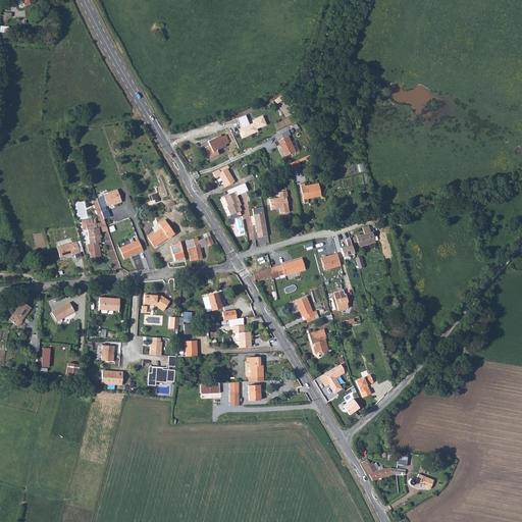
[(246,115),(237,118),(243,132),(241,133),(243,138),(258,132),(257,128),(266,124),(263,116),(253,120),(254,122),(250,124),(246,115)]
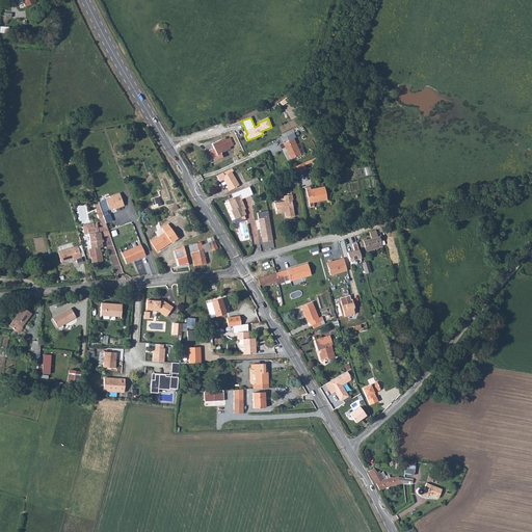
[(289,141),(284,143),(291,159),(301,155),(293,138),(296,137),(294,133),(287,136),(289,141)]
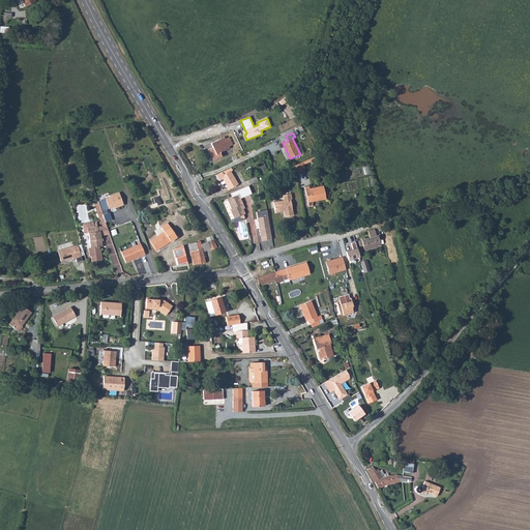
[(213,147),(208,149),(213,160),(223,156),(221,153),(230,148),(229,146),(233,145),(229,138),(226,139),(225,137),(211,143),(213,147)]
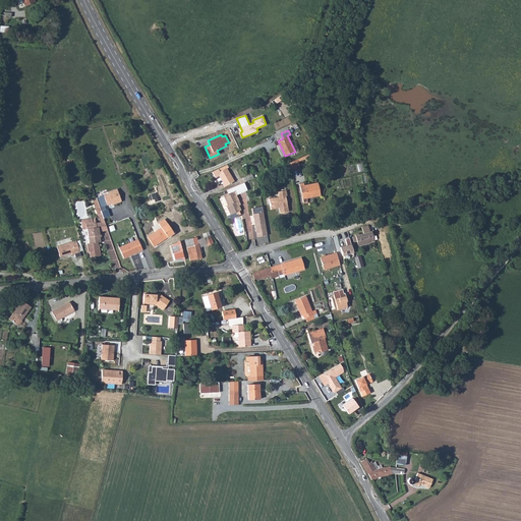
[(298,159),(289,163),(290,169),(294,169),(294,170),(300,169),(298,159)]
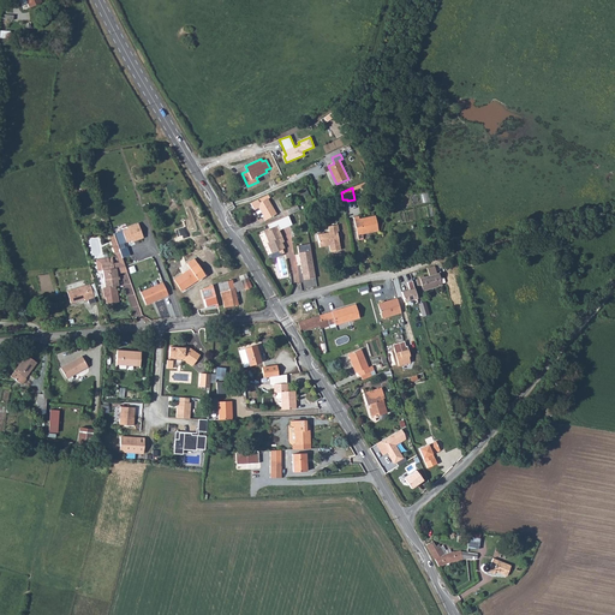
[(268,195),(250,203),(254,209),(255,209),(257,208),(263,216),(266,221),(276,214),(268,199),(270,198),(268,195)]
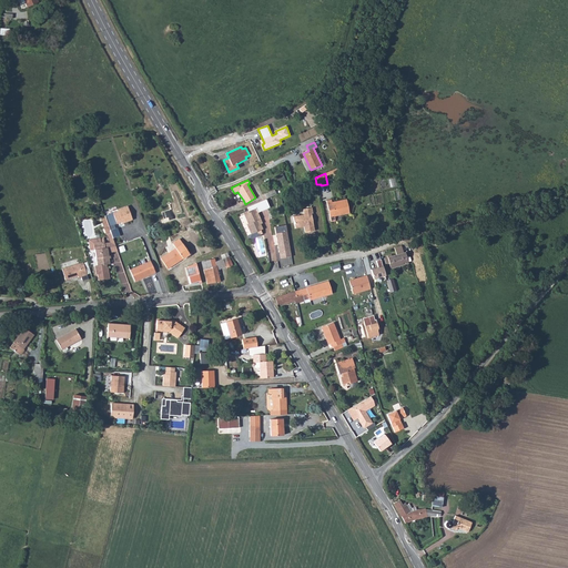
[(264,200),(257,203),(261,211),(267,208),(264,200)]
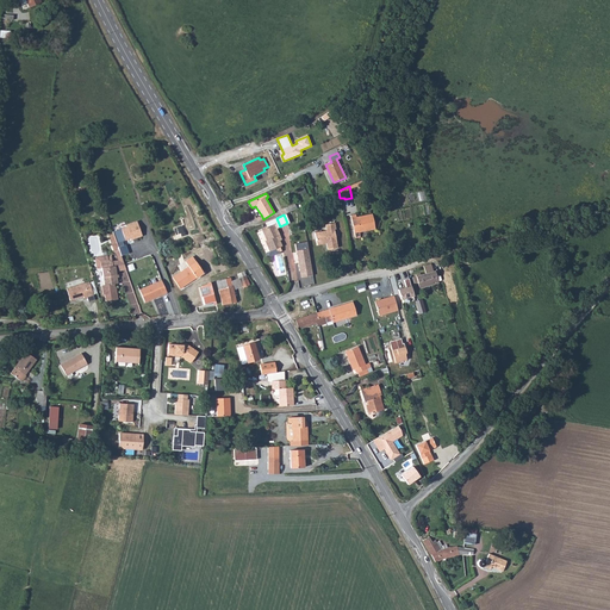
[(350,216),(355,238),(360,237),(360,232),(375,229),(372,215),(356,217),(356,215),(350,216)]
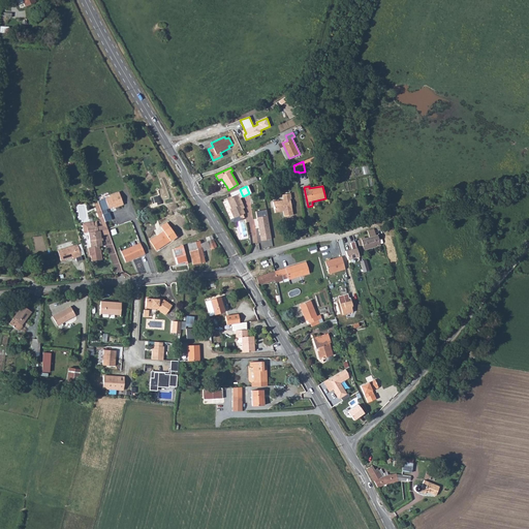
[(243,196),(240,189),(221,197),(223,201),(227,199),(231,209),(230,209),(234,218),(237,217),(240,216),(241,218),(242,217),(242,218),(244,217),(243,215),(245,214),(243,209),(241,205),(243,204),(240,197),(243,196)]
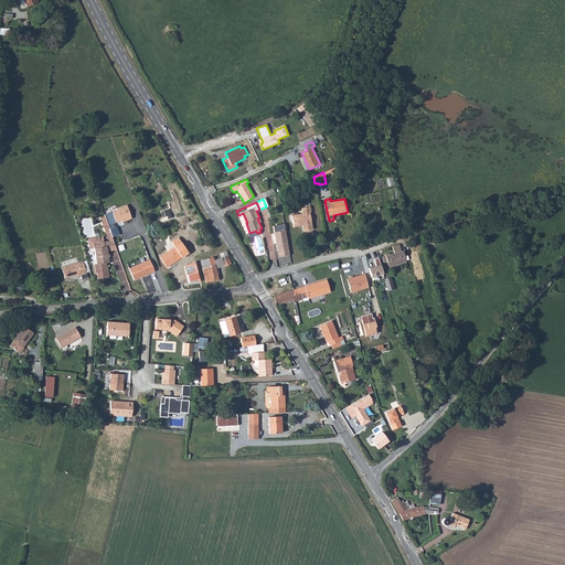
[(117,210),(105,214),(105,216),(109,230),(115,227),(114,224),(121,221),(121,222),(131,219),(127,205),(117,209),(117,210)]
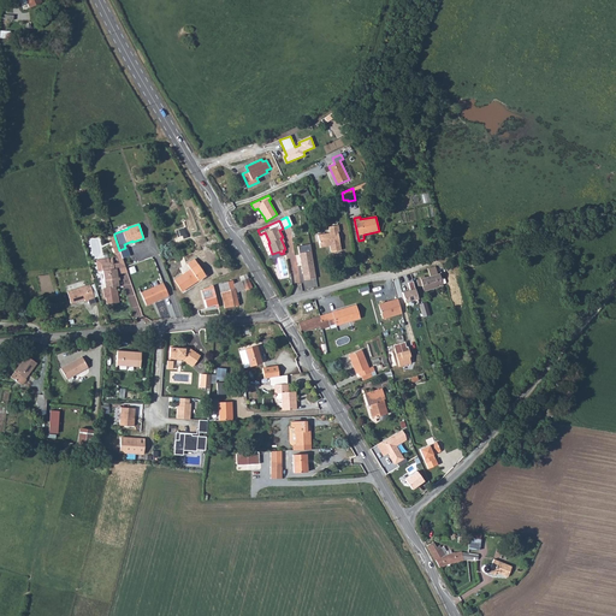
[(330,234),(318,235),(320,248),(326,247),(327,246),(327,244),(330,244),(331,253),(341,250),(338,232),(339,231),(338,225),(329,227),(330,234)]
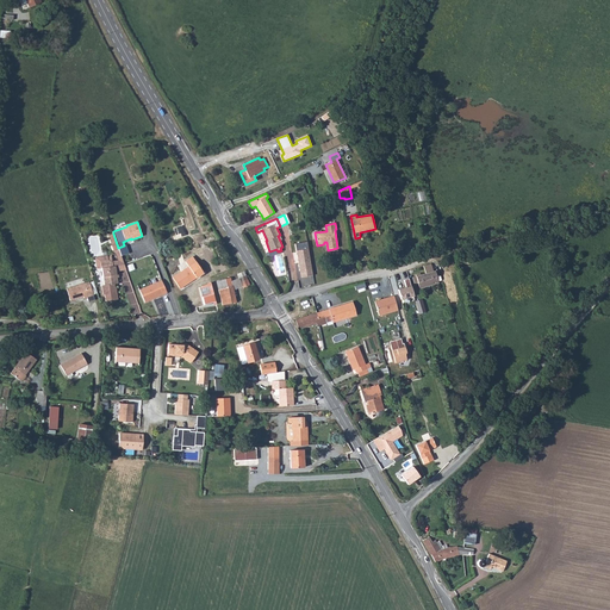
[(110,236),(116,253),(119,250),(118,248),(113,234),(110,236)]
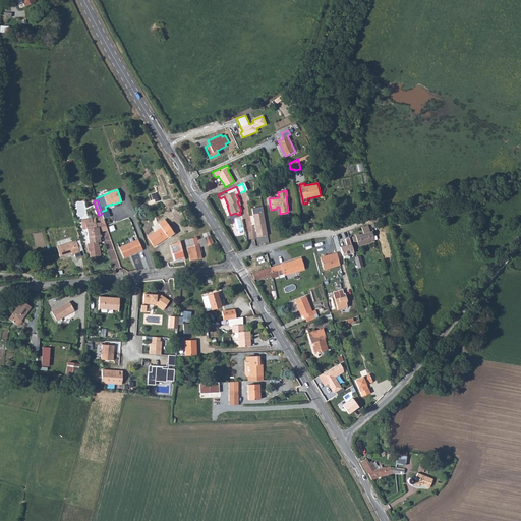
[(264,213),(253,215),(255,231),(264,230),(265,236),(267,235),(268,235),(264,213)]
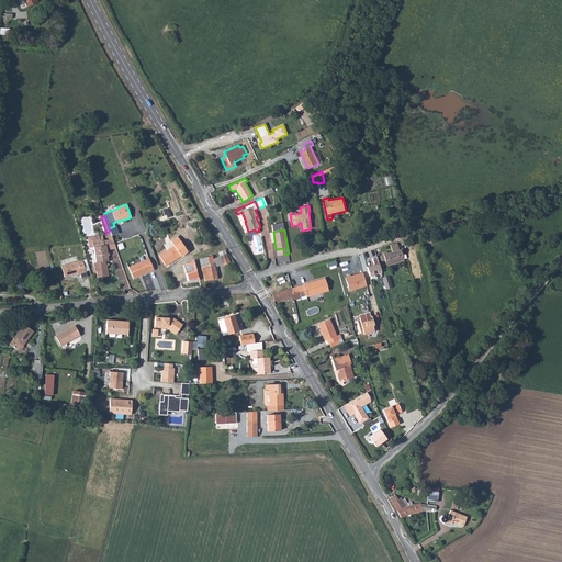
[(110,231),(107,233),(110,240),(103,242),(104,245),(107,245),(108,251),(116,248),(110,231)]
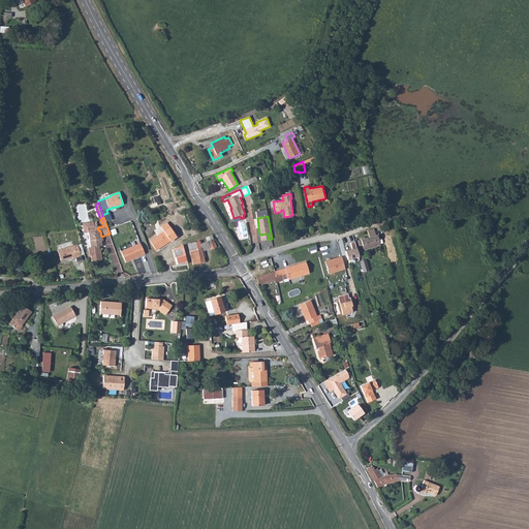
[(87,226),(94,225),(93,221),(83,223),(84,234),(88,232),(87,226)]
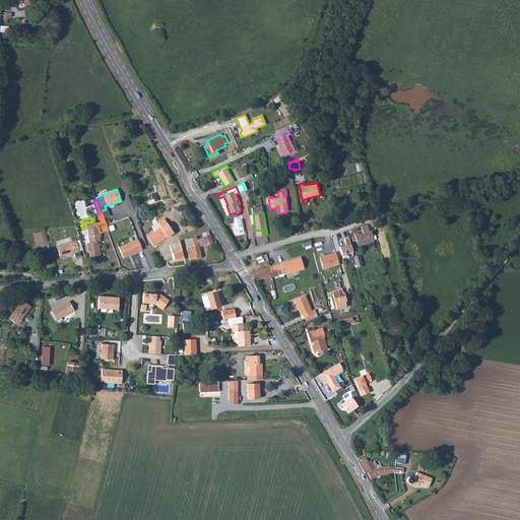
[(161,228),(147,237),(152,245),(161,239),(163,240),(174,233),(165,218),(158,223),(161,228)]
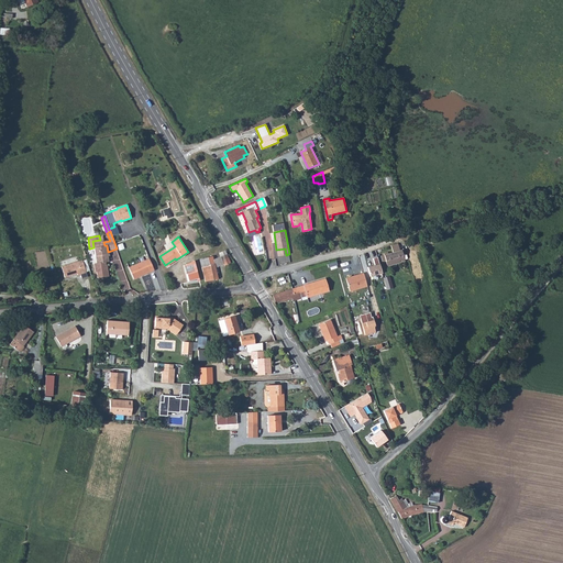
[(92,241),(94,247),(95,247),(97,264),(94,264),(96,272),(97,272),(98,278),(109,276),(107,265),(106,262),(109,262),(108,256),(108,253),(108,252),(107,245),(105,245),(103,242),(103,238),(101,238),(101,240),(100,240),(92,241)]
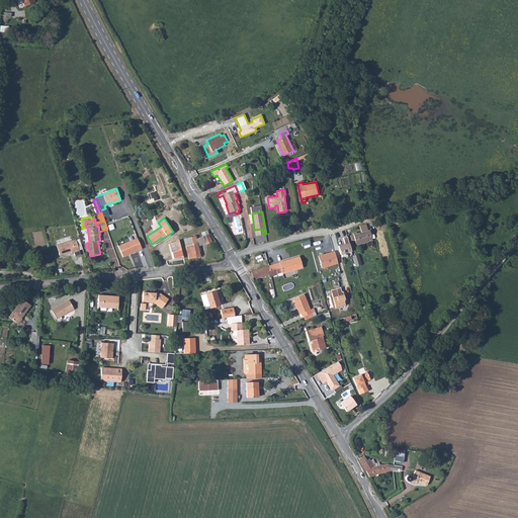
[(353,234),(353,235),(350,236),(352,241),(355,240),(356,245),(372,240),(369,231),(368,231),(362,233),(357,234),(357,233),(353,234)]
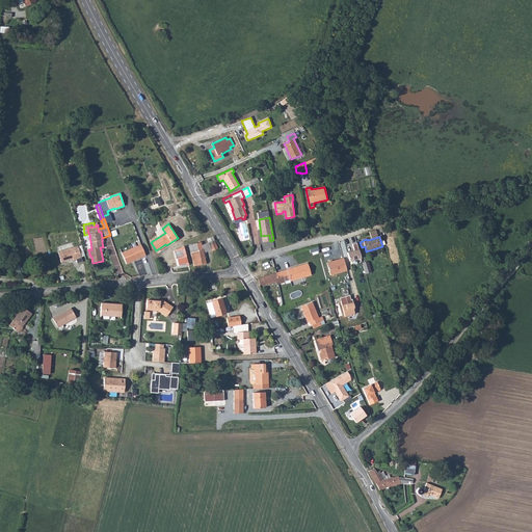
[(203,249),(191,254),(194,266),(206,264),(204,253),(212,249),(212,250),(218,248),(215,244),(215,241),(209,242),(202,245),(203,249)]
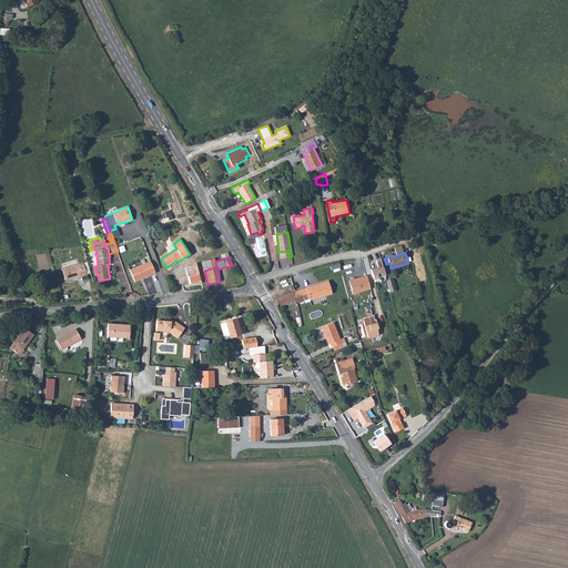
[(214,259),(202,262),(204,271),(216,266),(215,262),(214,259)]
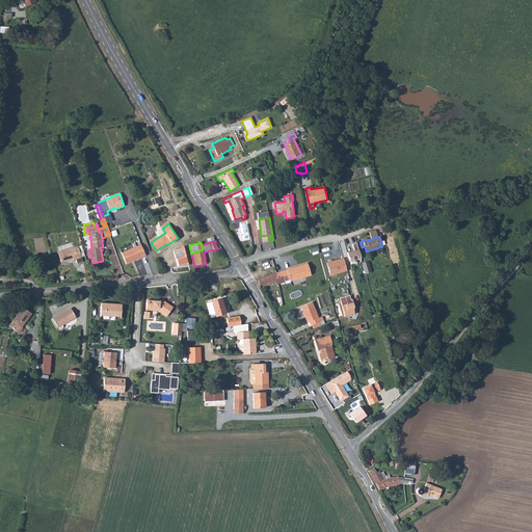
[(350,262),(361,259),(356,243),(352,244),(354,250),(347,253),(350,262)]
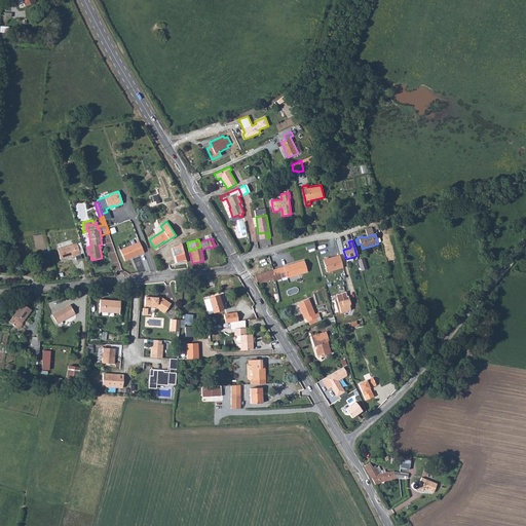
[(140,241),(120,251),(125,261),(144,253),(140,241)]
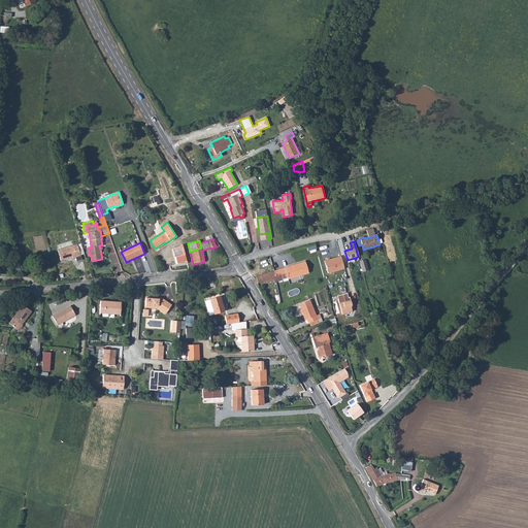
[(83,260),(77,244),(58,250),(61,260),(72,257),(73,258),(75,257),(77,262),(83,260)]
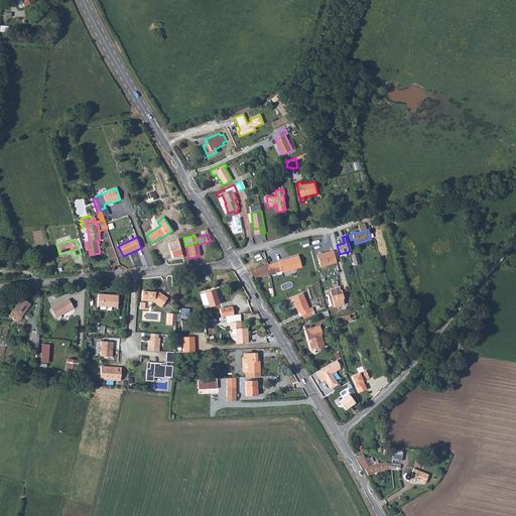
[(183,257),(178,239),(176,240),(176,241),(172,242),(168,243),(172,258),(183,257)]
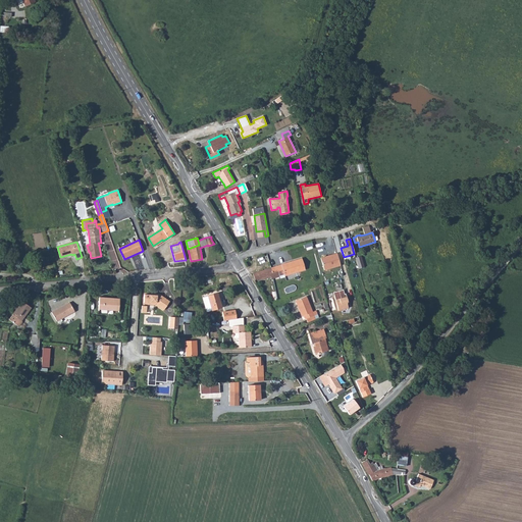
[(268,253),(270,263),(279,262),(279,256),(272,257),(271,253),(268,253)]
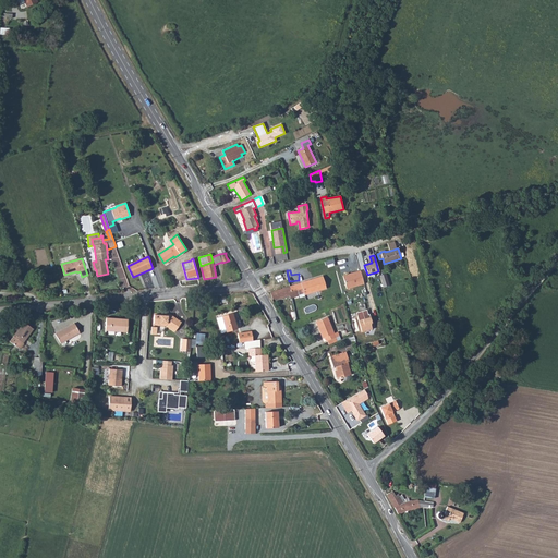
[(353,275),(343,278),(347,289),(364,283),(361,270),(352,274),(353,275)]
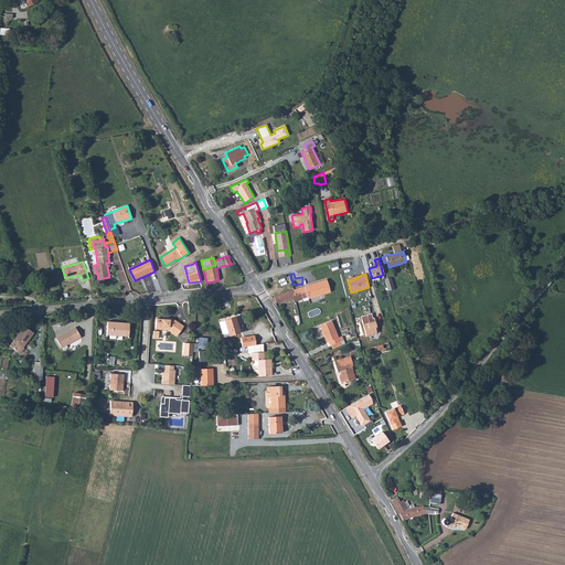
[(388,290),(395,288),(392,276),(385,278),(388,290)]
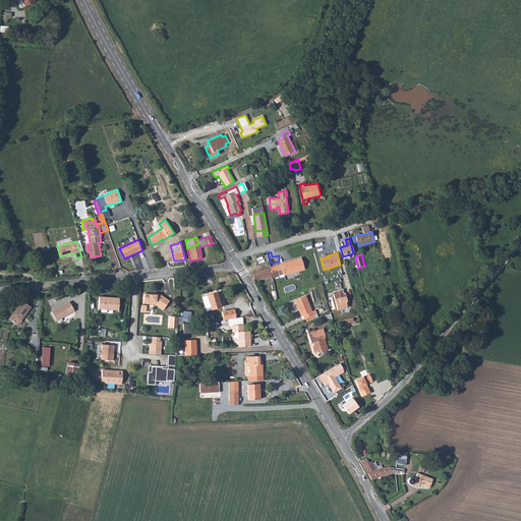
[(301,257),(271,268),(274,278),(280,276),(279,275),(284,274),(284,276),(304,269),(301,257)]
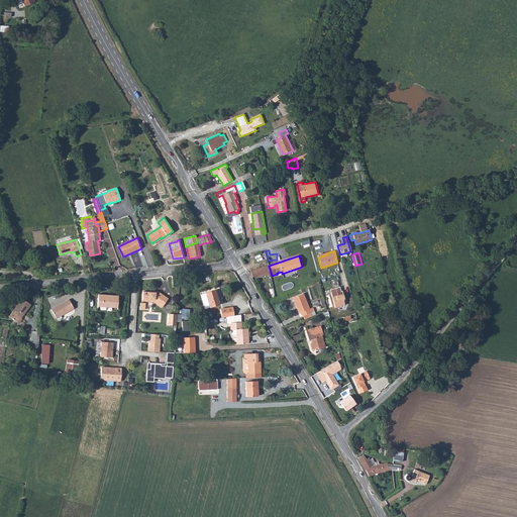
[(272,276),(269,266),(250,271),(252,278),(256,276),(257,277),(268,274),(269,277),(272,276)]
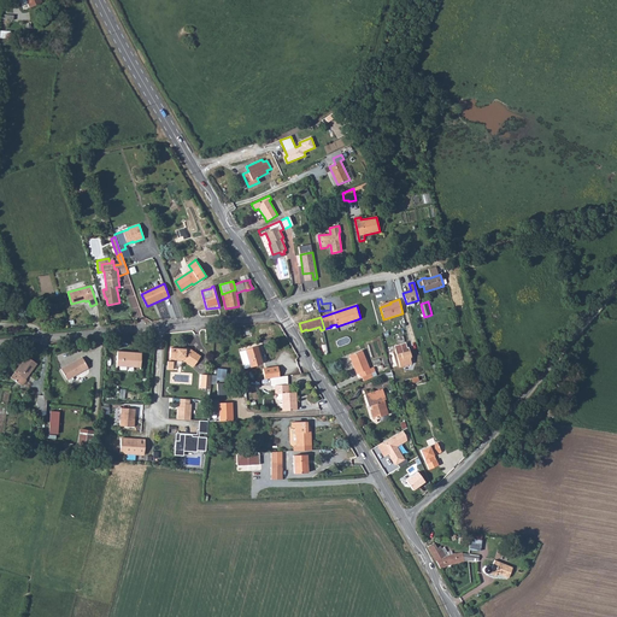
[(405,342),(394,346),(400,368),(412,364),(410,358),(411,357),(409,347),(407,347),(405,342)]
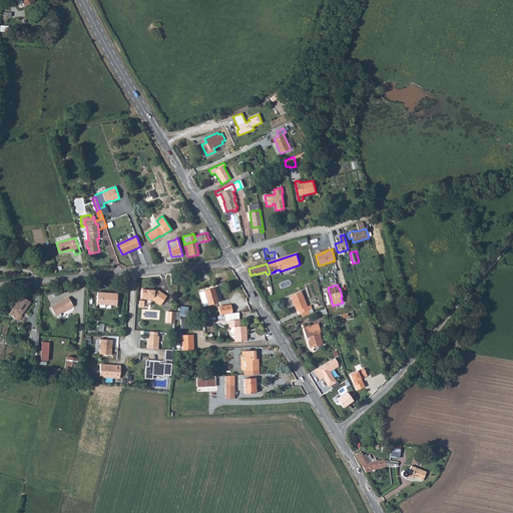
[(213,288),(199,293),(203,307),(217,303),(213,288)]
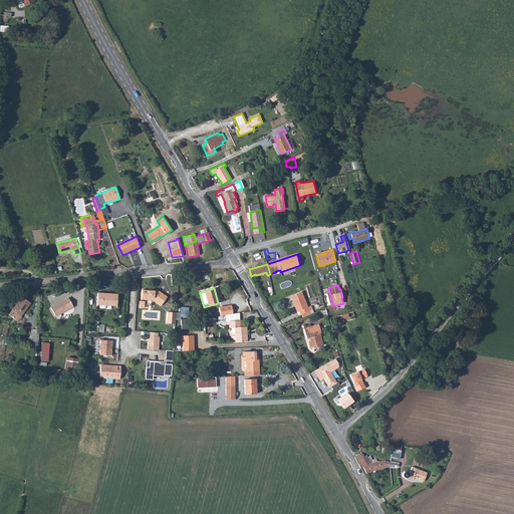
[(142,290),(142,298),(146,298),(148,297),(154,298),(154,300),(162,305),(168,297),(158,291),(153,290),(142,290)]
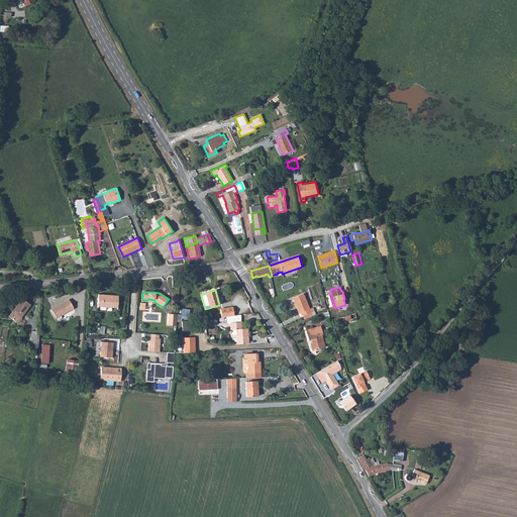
[(98,294),(97,308),(117,309),(118,296),(98,294)]
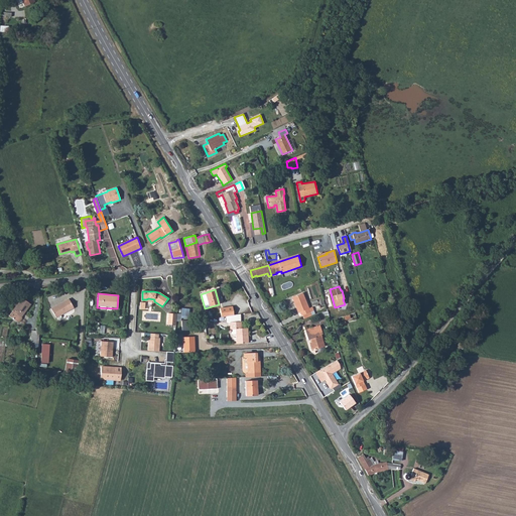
[(302,293),(292,297),(294,302),(295,302),(299,312),(300,311),(302,315),(304,318),(311,315),(310,311),(313,310),(312,307),(308,308),(302,293)]
